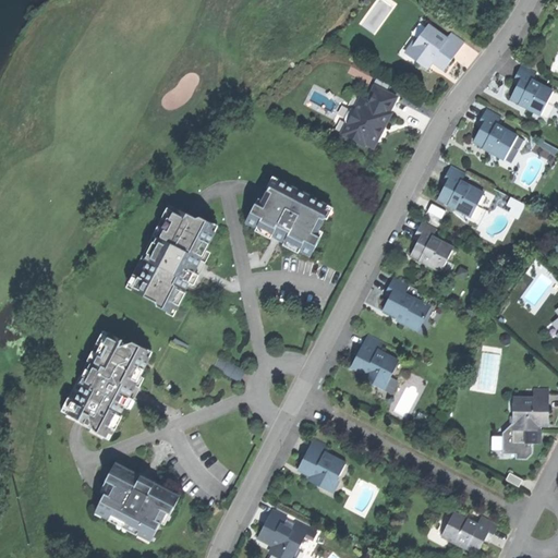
[(425,25),(404,53),(421,65),(426,59),(441,70),(450,57),(461,43),(448,33),(444,38),(425,25)]
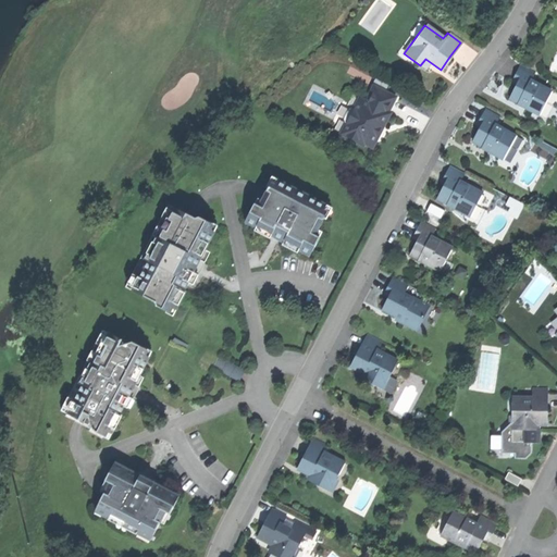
[(353,64),(348,72),(367,82),(371,74),(353,64)]
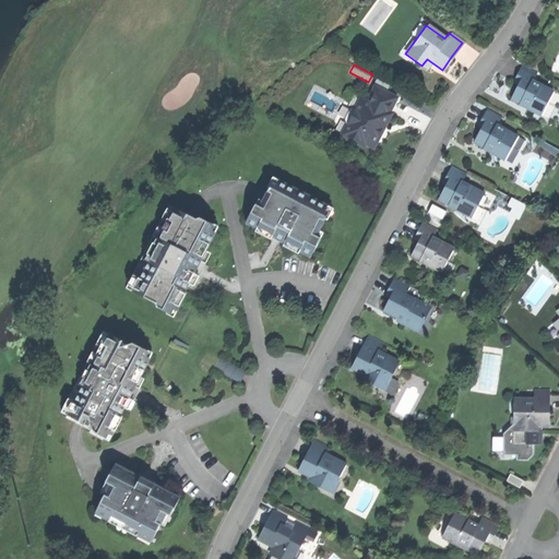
[(534,72),(520,64),(515,73),(511,81),(515,83),(510,96),(520,102),(521,99),(526,103),(524,107),(539,115),(551,90),(531,80),(534,72)]
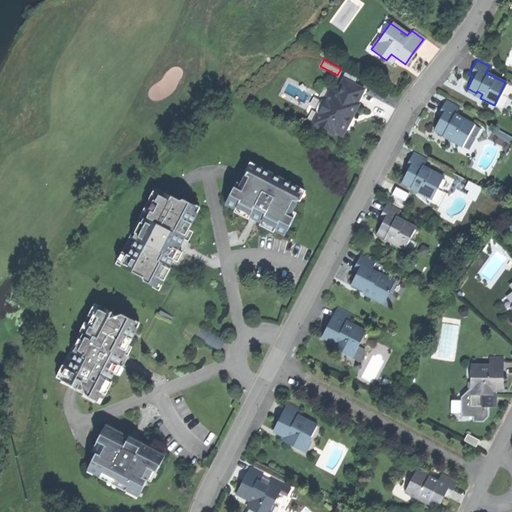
[(343,79),(336,93),(353,102),(360,88),(343,79)]
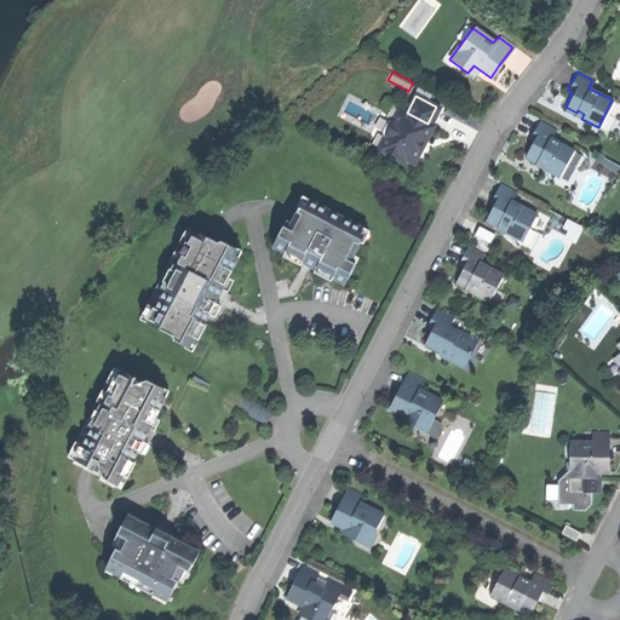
[(407,113),(399,109),(394,119),(396,124),(391,133),(385,136),(380,145),(402,158),(405,155),(413,159),(418,150),(415,144),(418,141),(424,138),(426,132),(431,125),(428,124),(407,113)]
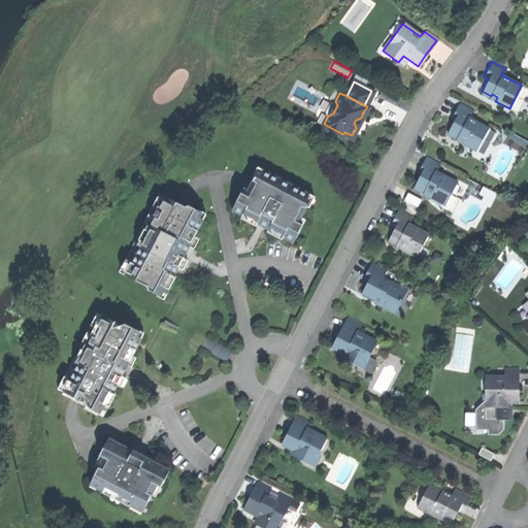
[(471,109),(458,102),(453,111),(450,117),(453,120),(447,132),(456,137),(457,135),(463,139),(461,142),(474,150),(487,127),(467,117),(471,109)]
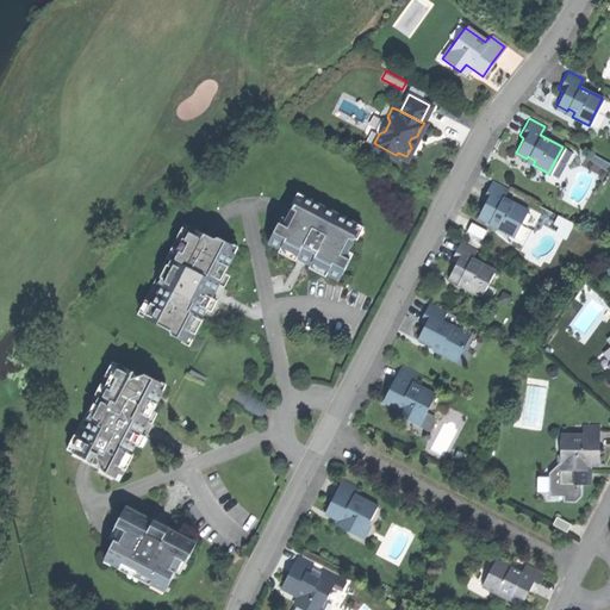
[(506,187),(491,180),(486,190),(481,199),(485,200),(478,215),(490,221),(490,219),(497,223),(495,228),(512,237),(526,210),(502,198),(506,187)]
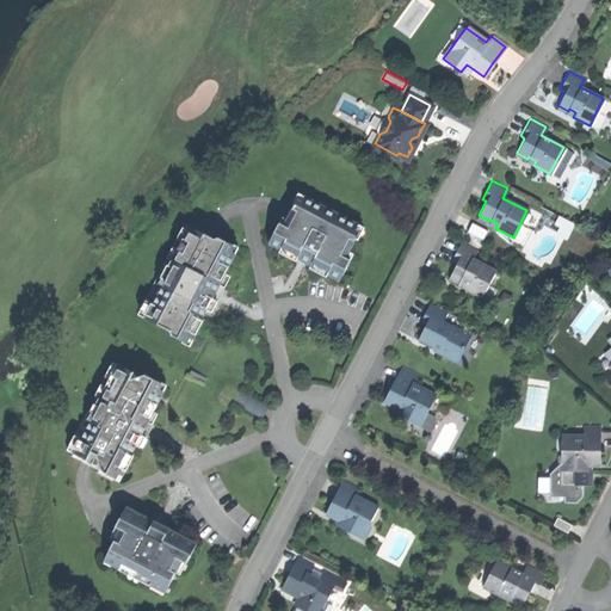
[(360,224),(300,193),(283,224),(278,221),(267,241),(297,257),(298,252),(306,255),(313,259),(310,263),(339,278),(349,258),(344,255),(360,224)]
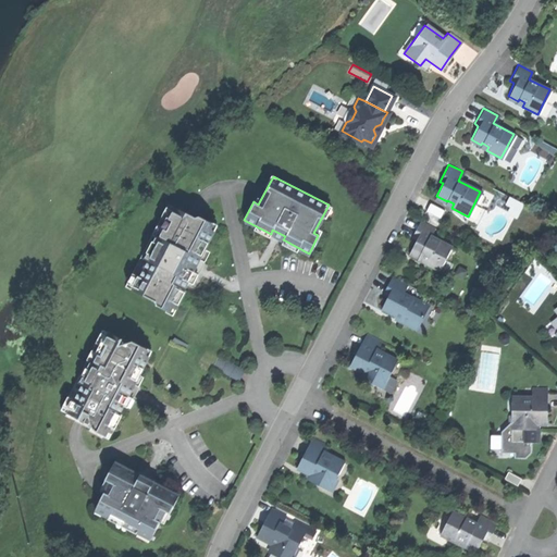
[(166,202),(125,285),(155,300),(156,305),(172,312),(184,288),(183,287),(186,280),(192,283),(197,272),(193,270),(196,264),(198,258),(203,260),(209,250),(203,248),(215,224),(197,215),(194,217),(166,202)]
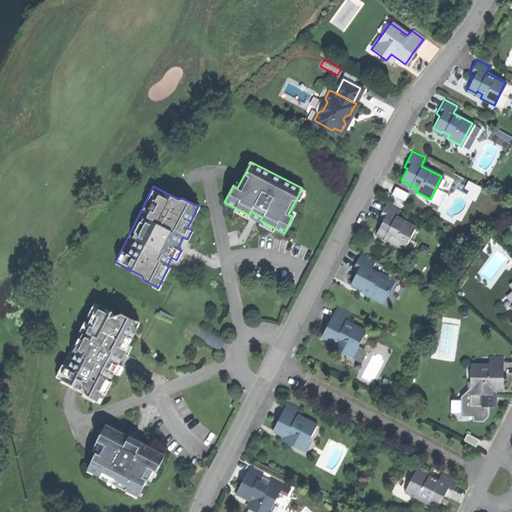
[(399,208),(385,202),(381,211),(377,218),(381,220),(375,233),(384,237),(385,235),(391,238),(389,242),(403,249),(414,226),(395,217),(399,208)]
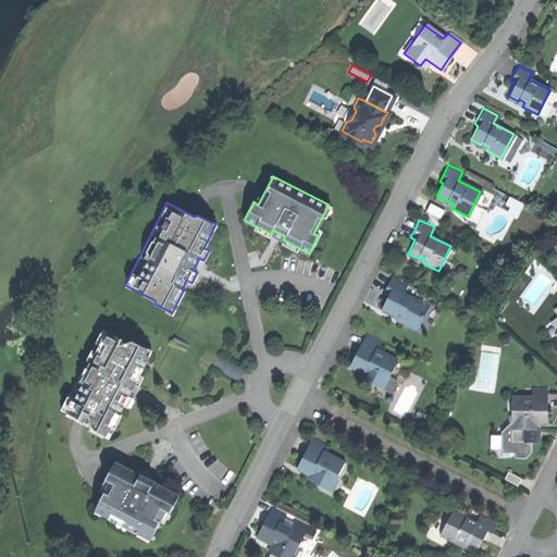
[(407,283),(391,275),(386,286),(382,294),(387,296),(381,309),(399,319),(397,321),(415,330),(426,306),(401,293),(407,283)]
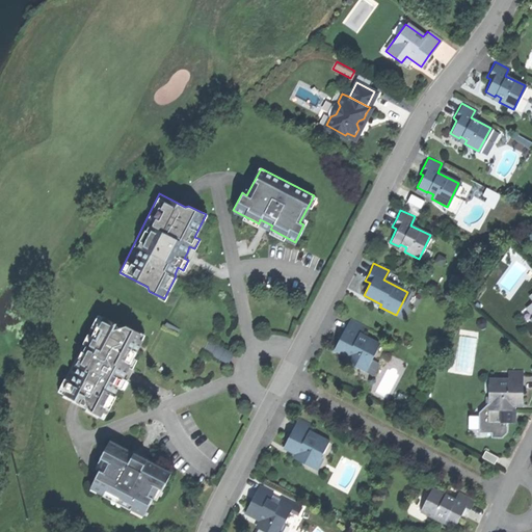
[(121,328),(96,316),(56,392),(87,408),(87,411),(96,416),(99,410),(105,415),(114,396),(112,395),(123,373),(139,341),(133,338),(136,333),(124,326),(121,328)]
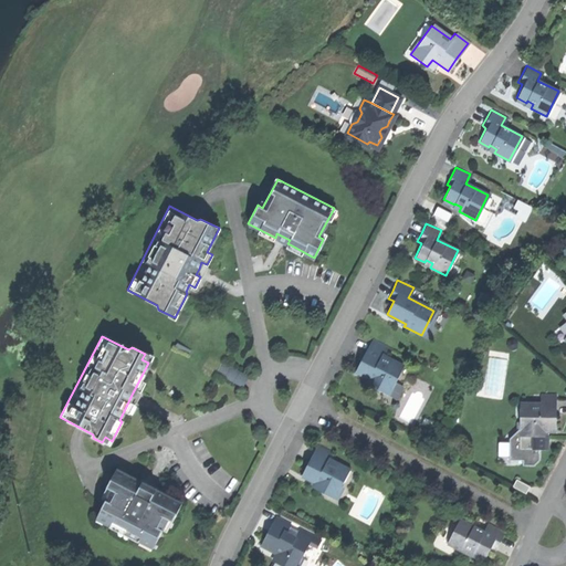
[(371,338),(366,347),(381,355),(386,346),(371,338)]
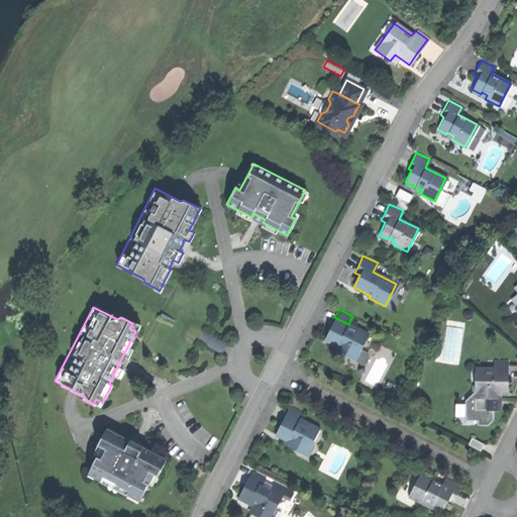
[(348,324),(334,317),(329,329),(323,340),(339,348),(336,352),(353,362),(367,334),(348,324)]
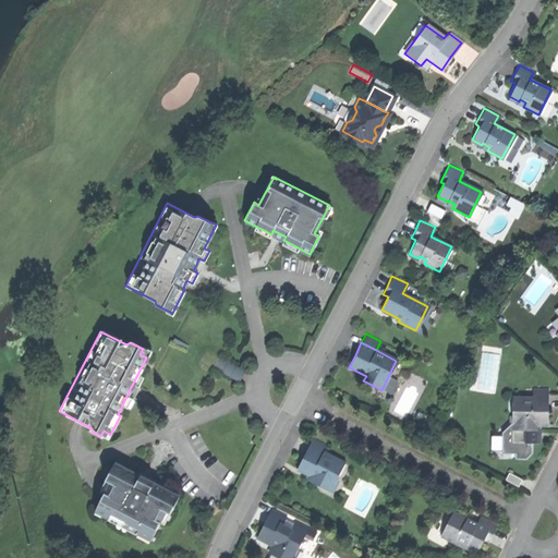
[(532,398),(512,398),(511,429),(532,429),(532,425),(547,425),(547,409),(548,389),(532,389),(532,398)]
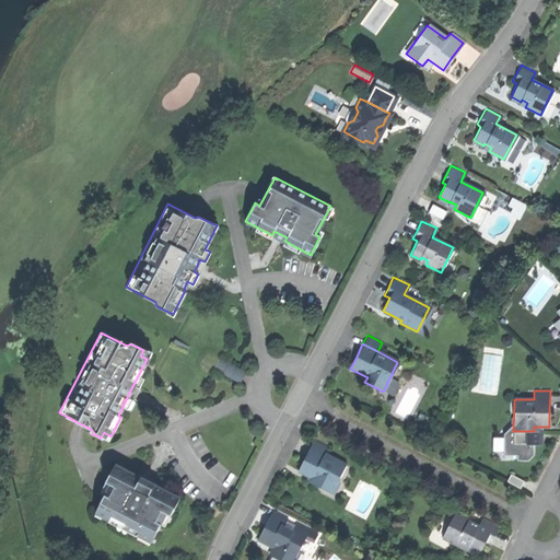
[(328,447),(313,440),(305,454),(298,470),(315,479),(313,485),(330,493),(339,477),(336,475),(342,463),(325,453),(328,447)]
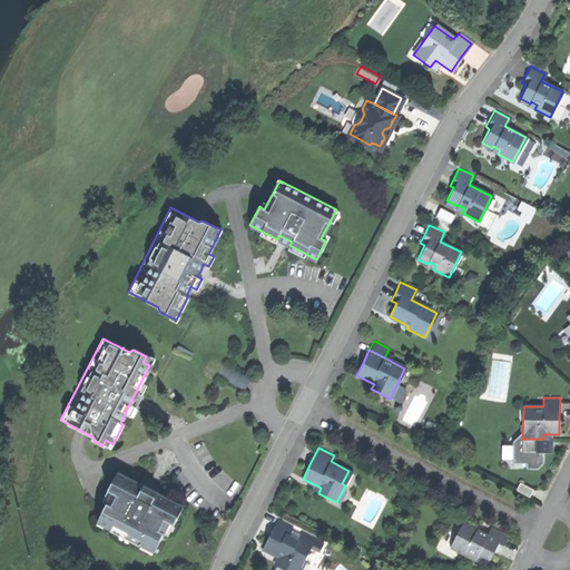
[(141,487),(116,473),(104,498),(108,500),(96,522),(153,551),(167,523),(172,526),(182,507),(155,493),(154,495),(147,492),(140,489),(141,487)]
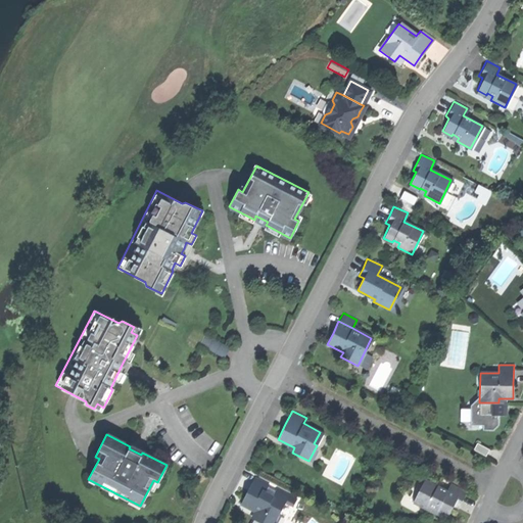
[(270,485),(253,477),(246,491),(240,504),(256,513),(253,519),(259,522),(273,522),(280,511),(277,509),(281,502),(284,503),(288,495),(276,489),(272,495),(266,492),(270,485)]
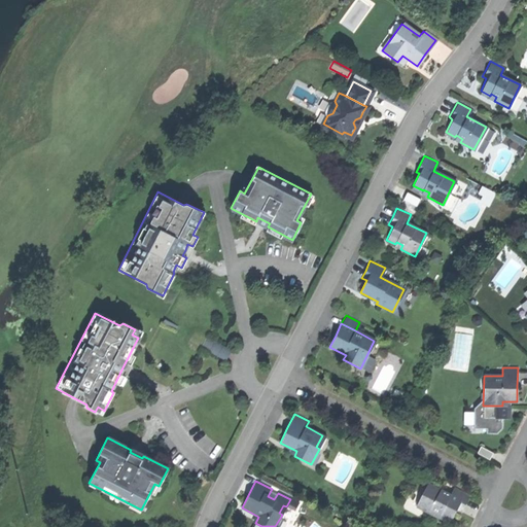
[(427,484),(416,506),(430,514),(431,510),(440,514),(438,516),(450,522),(456,510),(461,512),(465,504),(469,495),(453,487),(449,495),(427,484)]
